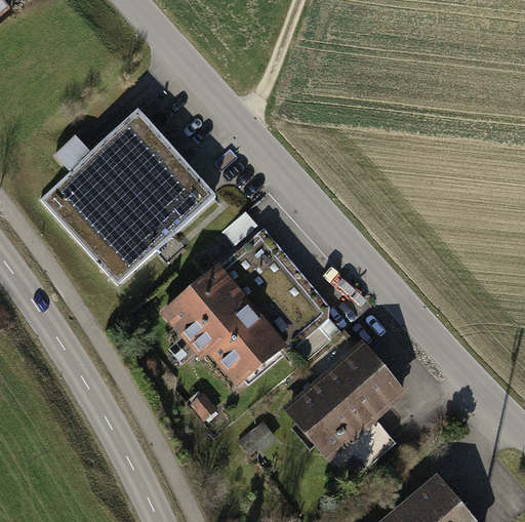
[(216,195),(138,107),(88,151),(74,134),(53,152),(68,168),(38,194),(116,282),(216,195)]
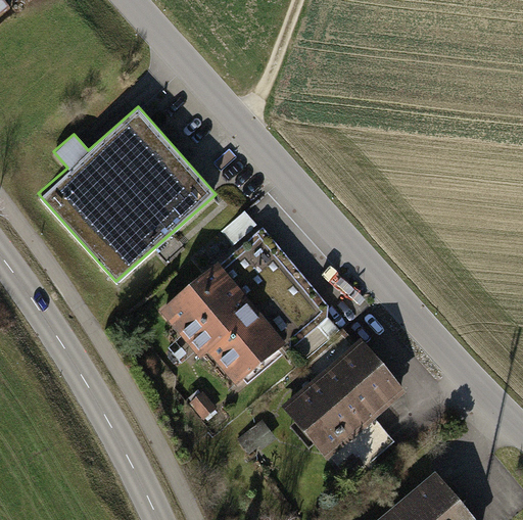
[(257,224),(245,209),(223,228),(235,243),(257,224)]
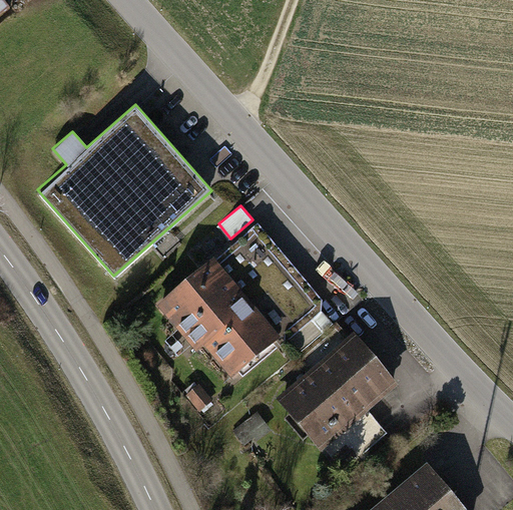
[(324,301),(259,222),(159,305),(197,351),(204,345),(236,383),(322,312),(324,301)]
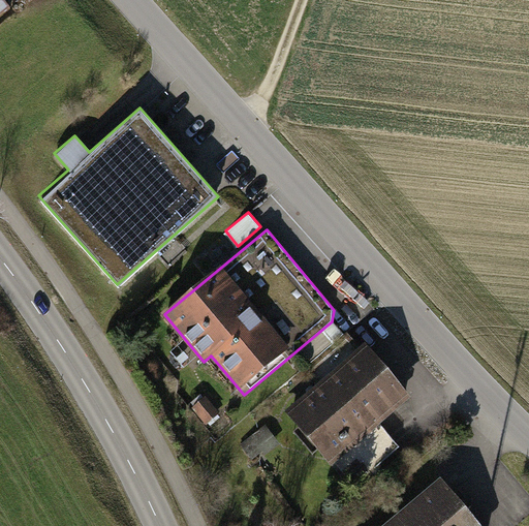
[(408,398),(365,344),(283,409),(327,463),(408,398)]
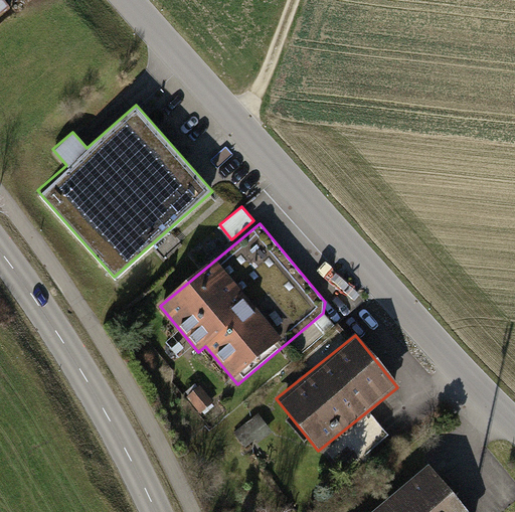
[(201,384),(187,394),(199,410),(213,400),(201,384)]
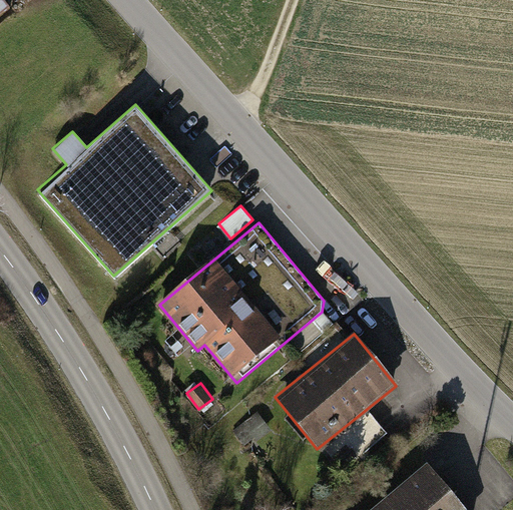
[(258,411),(232,428),(244,445),(270,427),(258,411)]
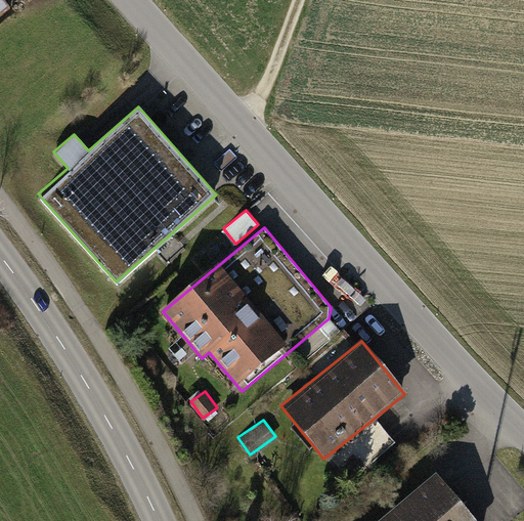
[(478,520),(437,472),(377,520),(478,520)]
